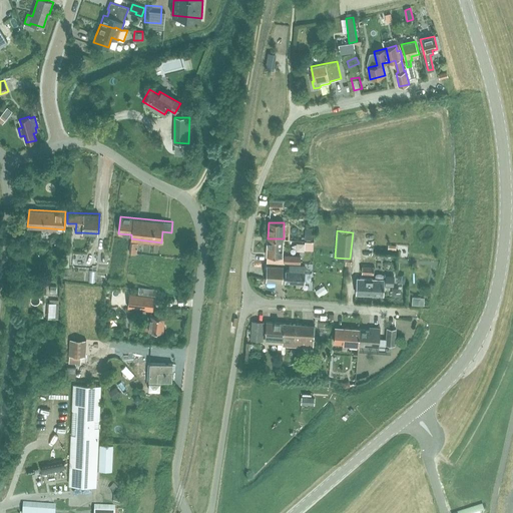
[(292,243),(299,243),(300,234),(293,234),(292,243)]
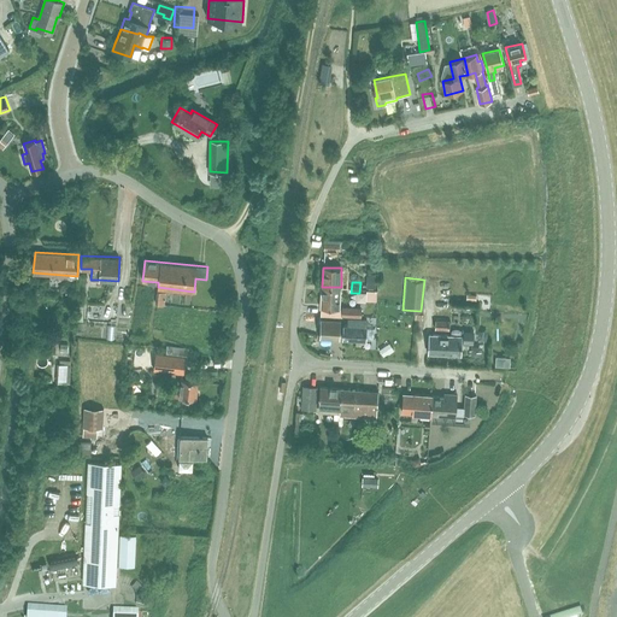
[(340,310),(341,287),(322,287),(321,309),(340,310)]
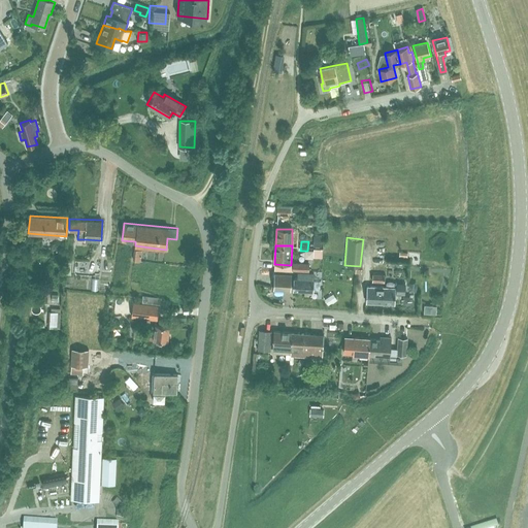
[(97,270),(97,255),(72,254),(72,269),(97,270)]
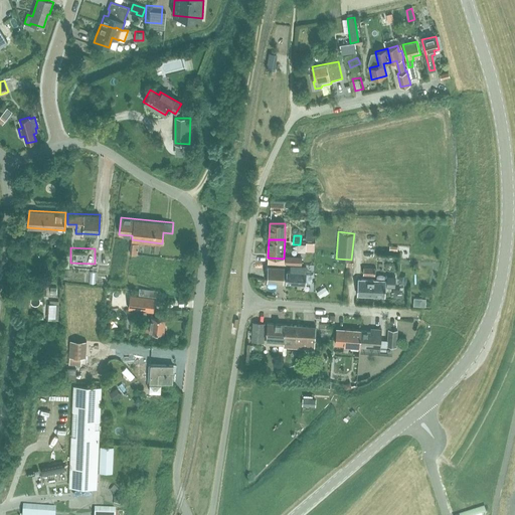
[(302,258),(286,255),(286,264),(301,265),(302,258)]
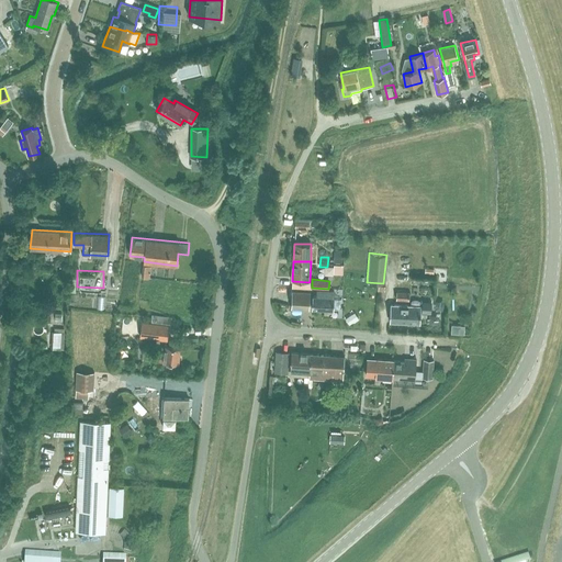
[(310,308),(311,292),(293,291),(292,307),(310,308)]
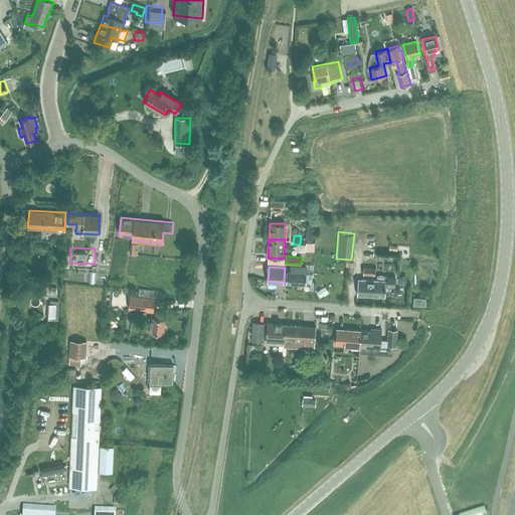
[(287,272),(287,284),(305,285),(306,284),(312,284),(312,274),(306,274),(306,268),(291,267),(290,272),(287,272)]
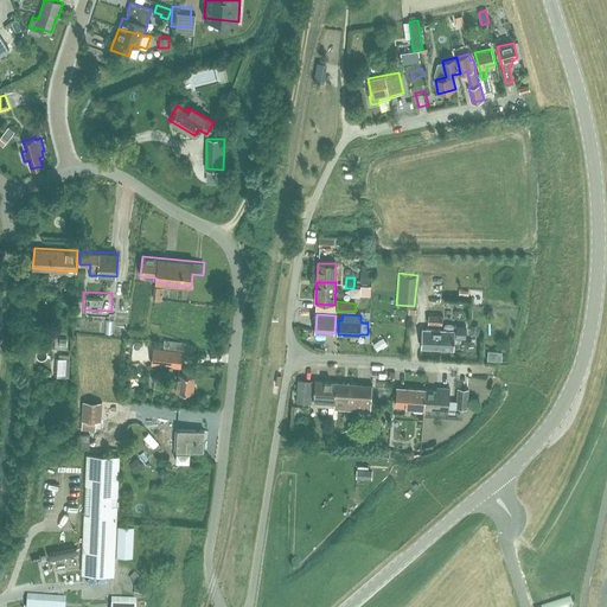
[(454,349),(454,338),(461,339),(461,337),(466,338),(467,326),(455,325),(455,331),(422,328),(422,347),(454,349)]
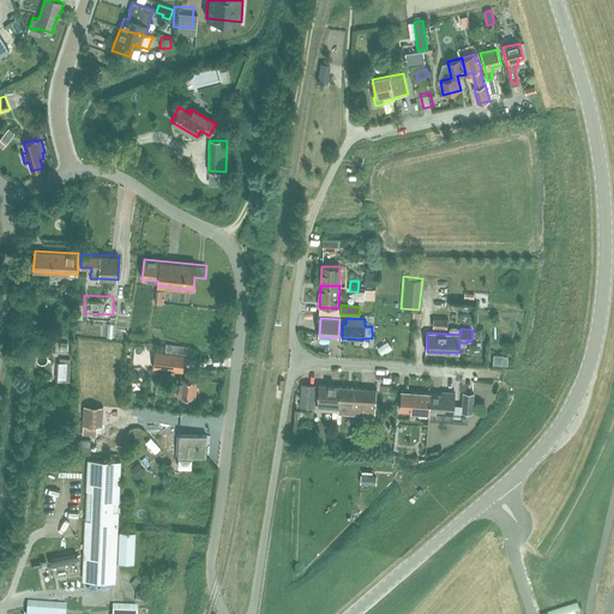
[(156,353),(154,368),(185,372),(186,367),(187,356),(164,354),(156,353)]
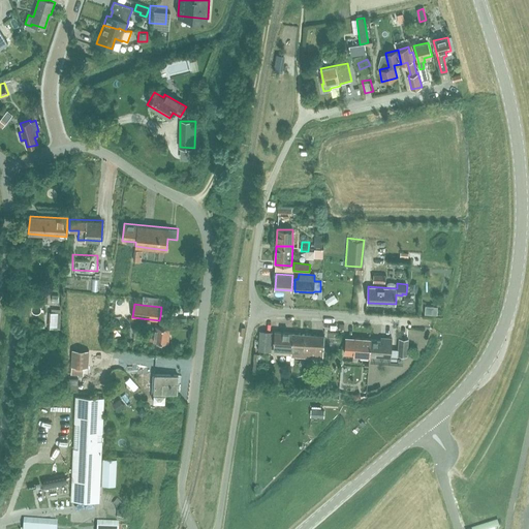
[(426,305),(425,313),(434,314),(437,314),(437,308),(438,306),(426,305)]
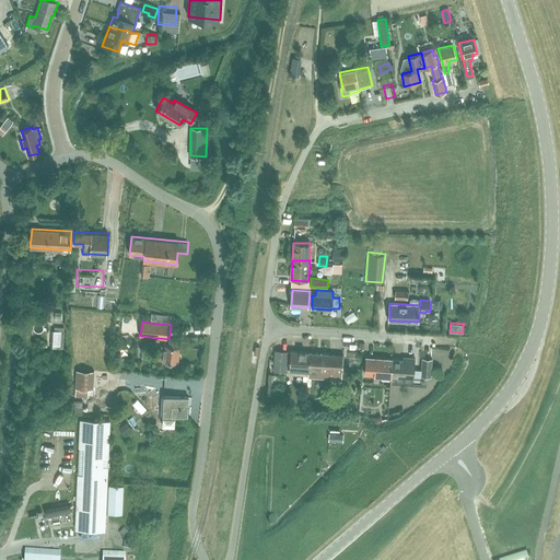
[(53,330),(53,347),(62,347),(63,327),(54,326),(54,330),(53,330)]
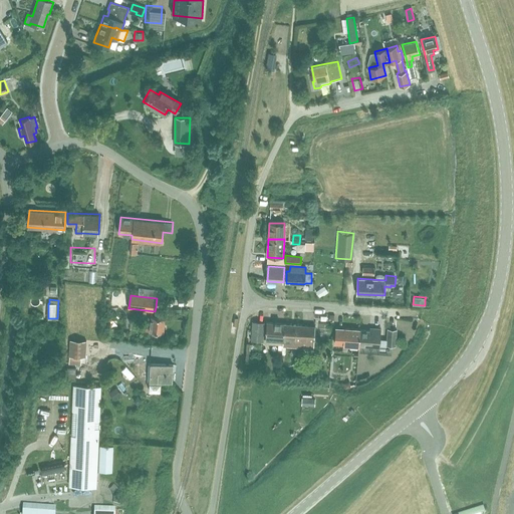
[(150,324),(146,323),(145,330),(164,332),(165,317),(151,316),(150,324)]
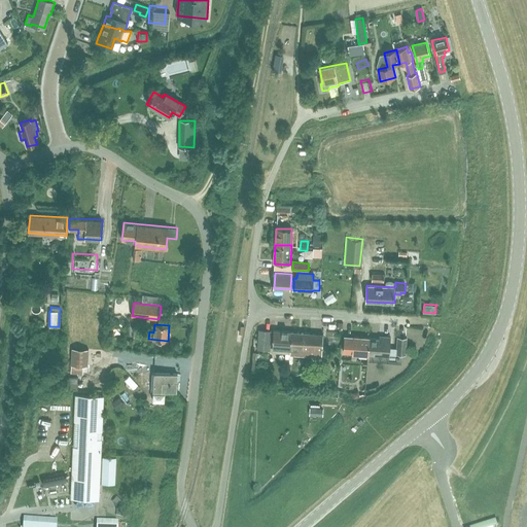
[(258,329),(257,349),(270,350),(271,330),(258,329)]
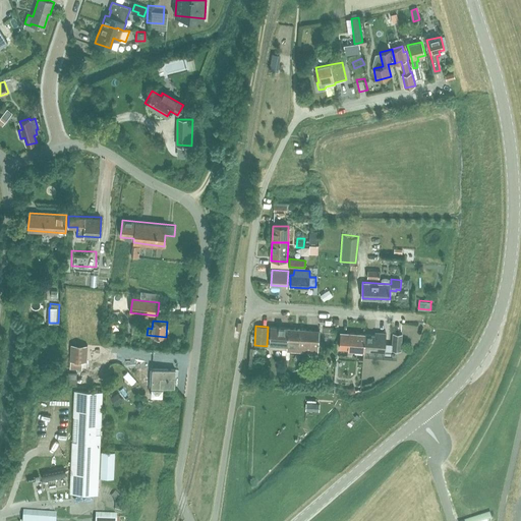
[(287,344),(288,328),(271,327),(270,343),(287,344)]
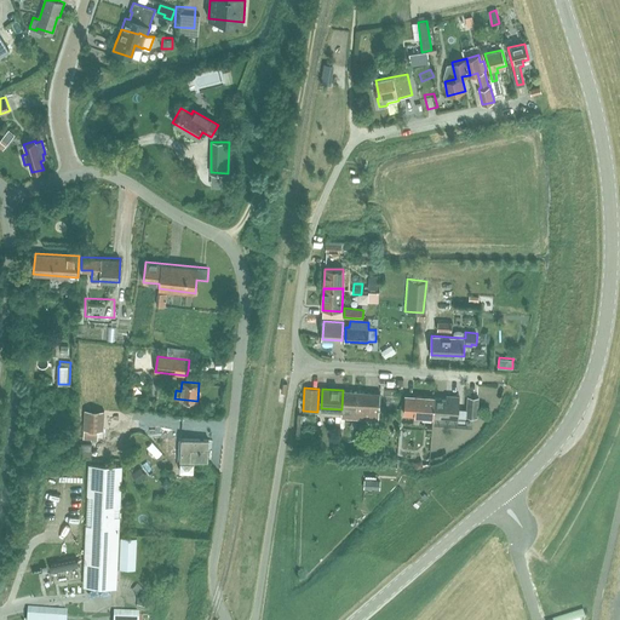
[(343,390),(342,409),(351,409),(350,418),(363,419),(363,411),(379,412),(380,394),(343,390)]
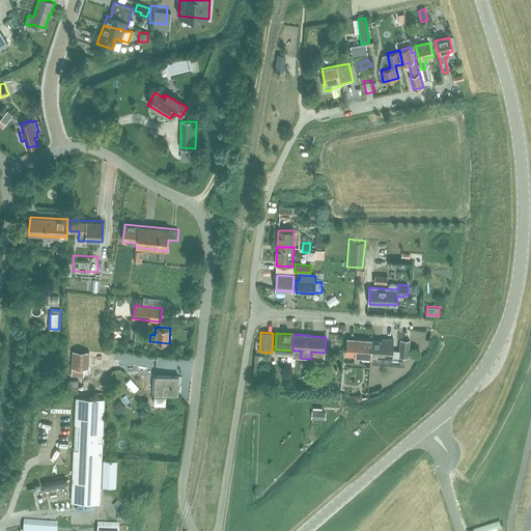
[(347,338),(345,354),(355,355),(370,357),(371,340),(347,338)]
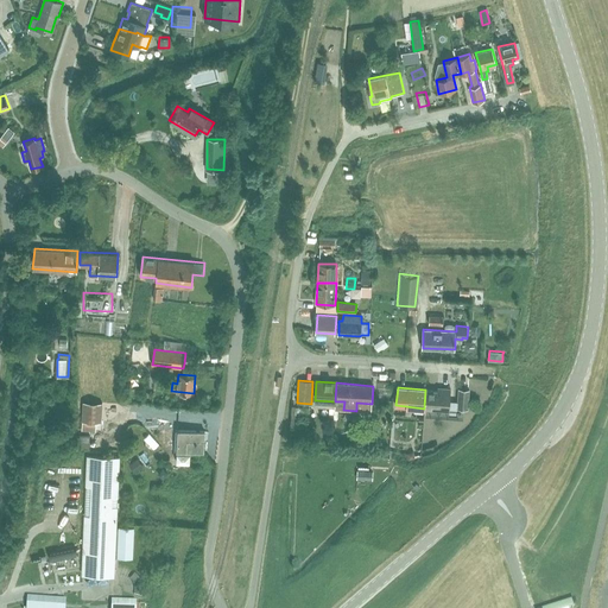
[(441,391),(425,390),(424,409),(449,410),(450,388),(441,387),(441,391)]
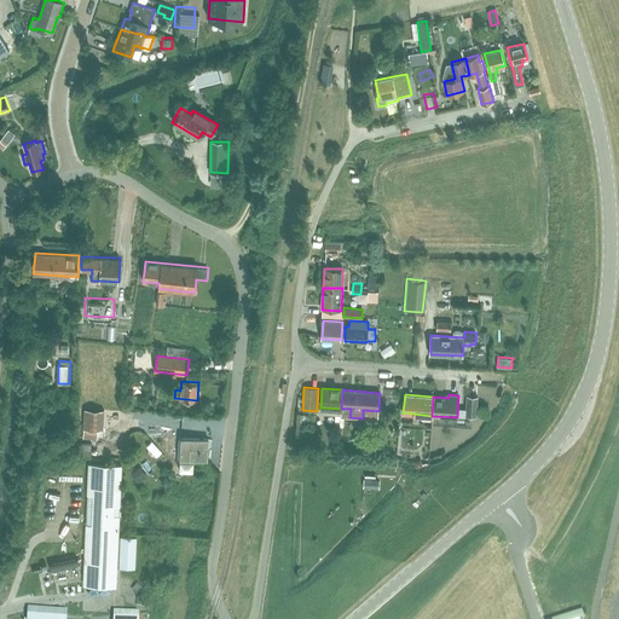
[(478,397),(467,395),(466,415),(476,416),(478,397)]
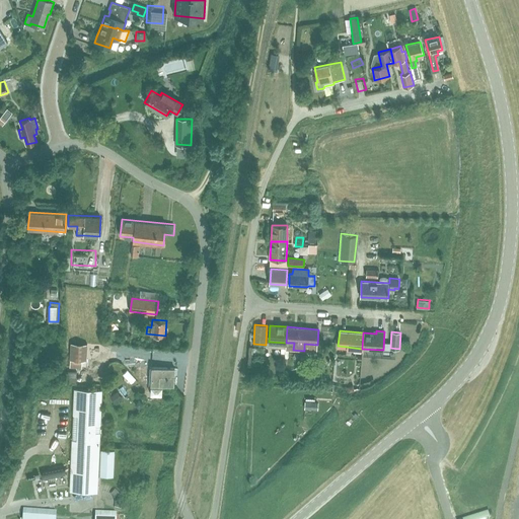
[(70,360),(70,367),(82,367),(82,360),(84,360),(87,360),(87,344),(84,344),(71,343),(70,360)]
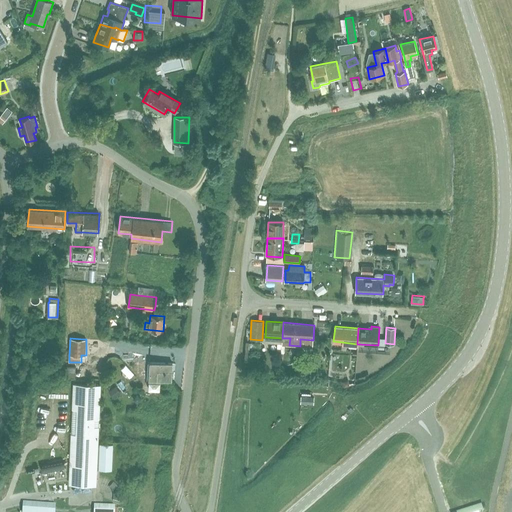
[(147,379),(149,379),(148,389),(159,389),(160,380),(171,380),(172,363),(148,362),(147,379)]
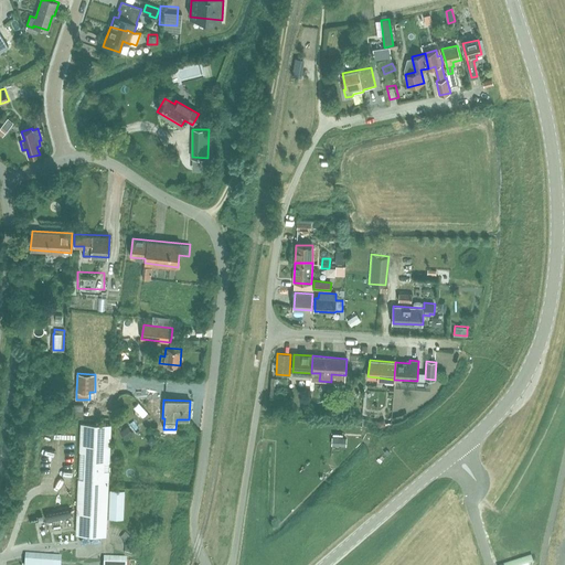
[(71,403),(71,416),(83,416),(84,404),(71,403)]
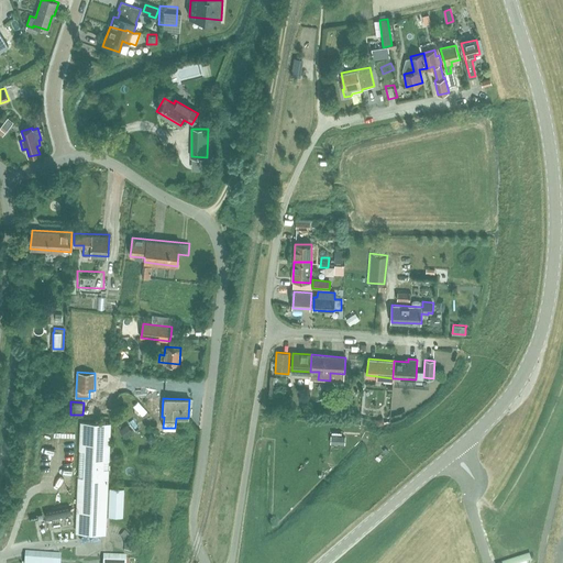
[(81,421),(77,523),(80,523),(80,527),(85,527),(85,523),(106,525),(107,512),(109,512),(109,516),(123,517),(124,488),(110,487),(108,487),(110,422),(81,421)]
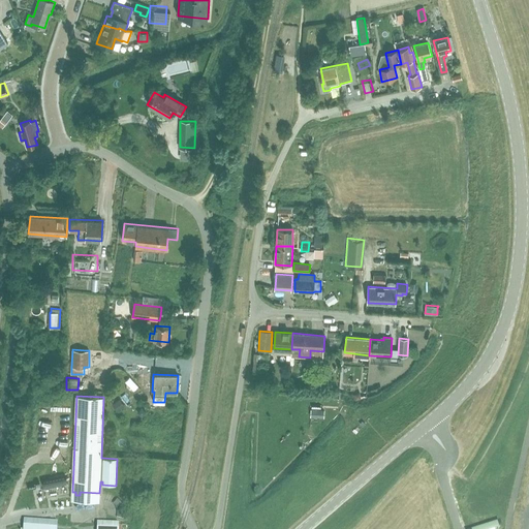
[(120,400),(113,405),(117,412),(125,407),(120,400)]
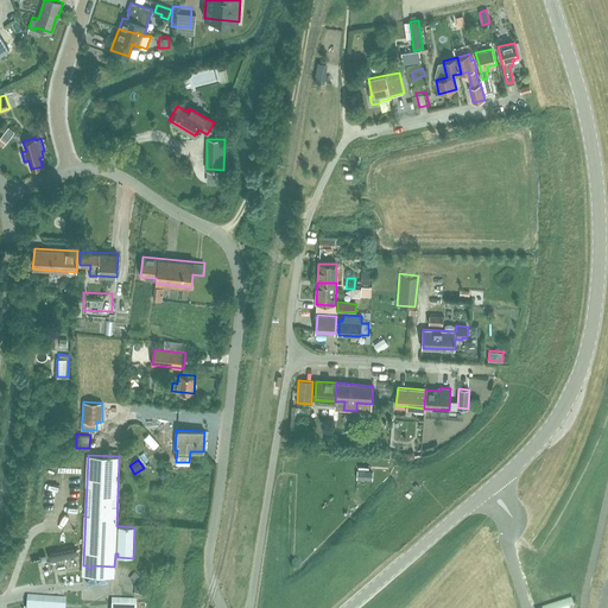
[(166,546),(166,558),(177,558),(177,548),(166,546)]
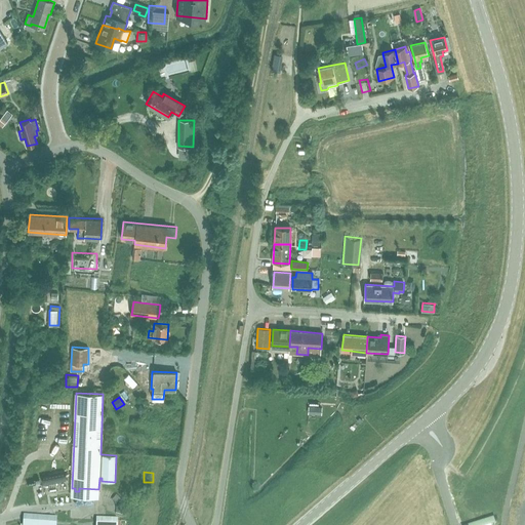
[(117,493),(112,498),(112,499),(113,499),(113,500),(114,501),(114,502),(115,502),(115,503),(115,505),(116,506),(116,507),(116,508),(116,509),(116,510),(116,511),(116,512),(116,513),(116,514),(122,516),(123,514),(123,513),(123,512),(123,511),(123,510),(123,509),(123,508),(123,507),(123,506),(123,505),(123,503),(122,503),(122,502),(122,501),(121,500),(121,499),(120,498),(120,497),(119,497),(119,496),(119,495),(118,495),(118,494),(117,494),(117,493)]
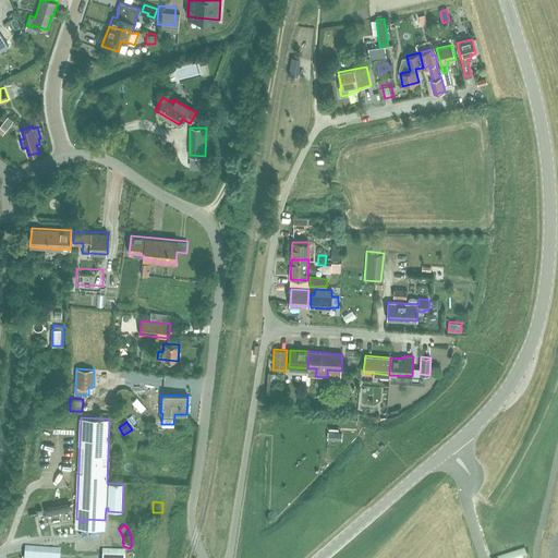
[(59,557),(60,550),(25,547),(24,557),(59,557)]
